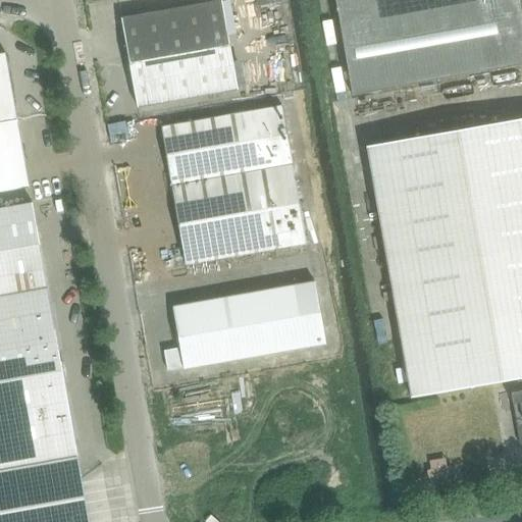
[(521,0),(334,0),(337,15),(352,95),(521,64),(521,0)]
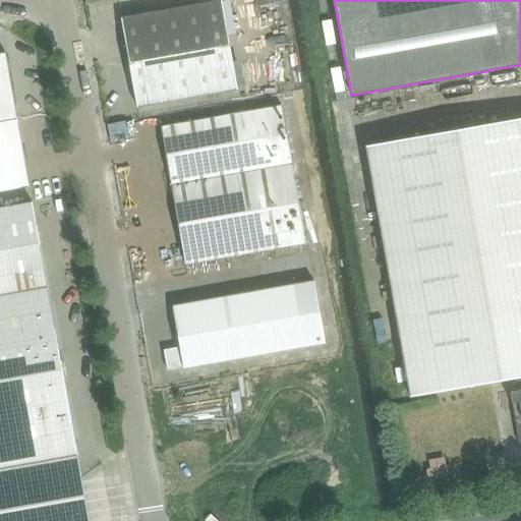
[(137,107),(227,92),(237,90),(222,1),(121,19),(137,107)]
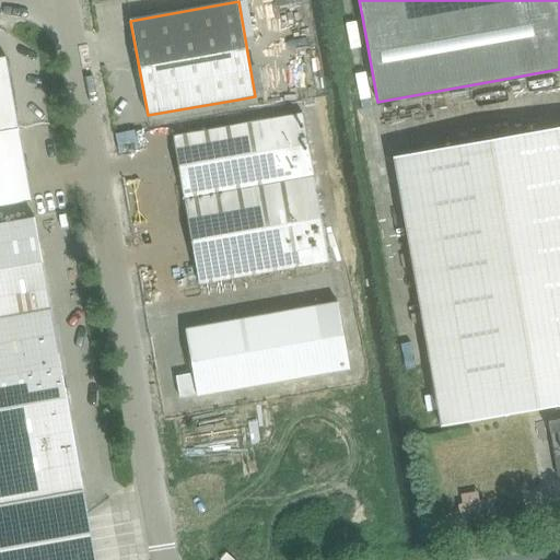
[(0,206),(31,200),(28,183),(6,58),(0,59),(0,206)]
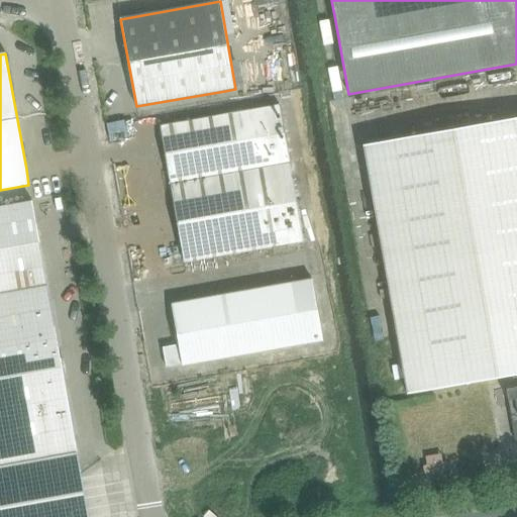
[(184,263),(225,255),(304,241),(280,106),(160,127),(184,263)]
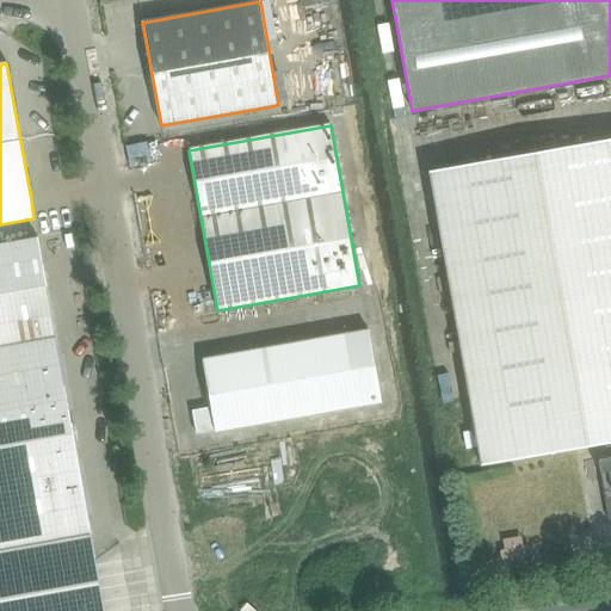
[(481,463),(610,439),(610,139),(430,172),(481,463)]
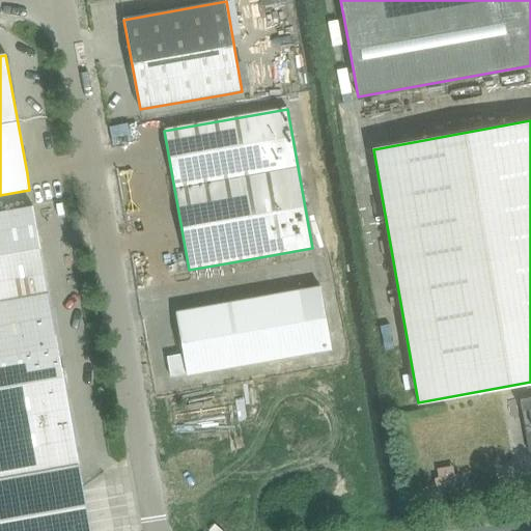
[(0,530),(90,530),(32,206),(0,212),(0,530)]
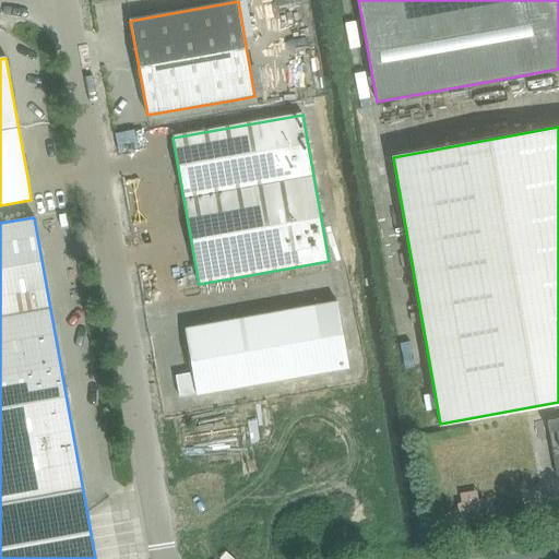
[(197,395),(244,387),(348,368),(337,302),(185,330),(192,373),(190,373),(176,377),(179,397),(197,395)]
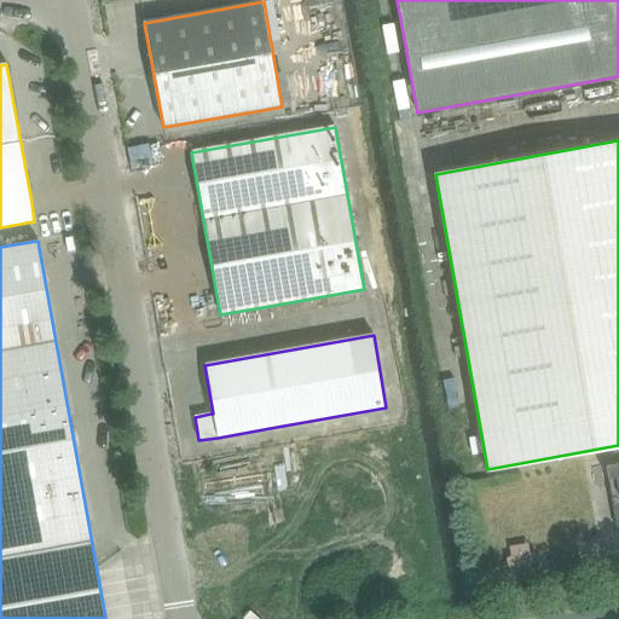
[(618,527),(618,526),(618,462),(606,466),(618,527)]
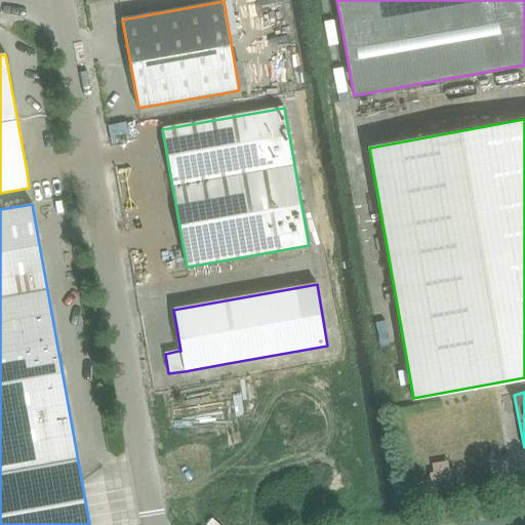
[(428,474),(430,484),(456,480),(453,466),(449,466),(448,457),(431,460),(433,473),(428,474)]
